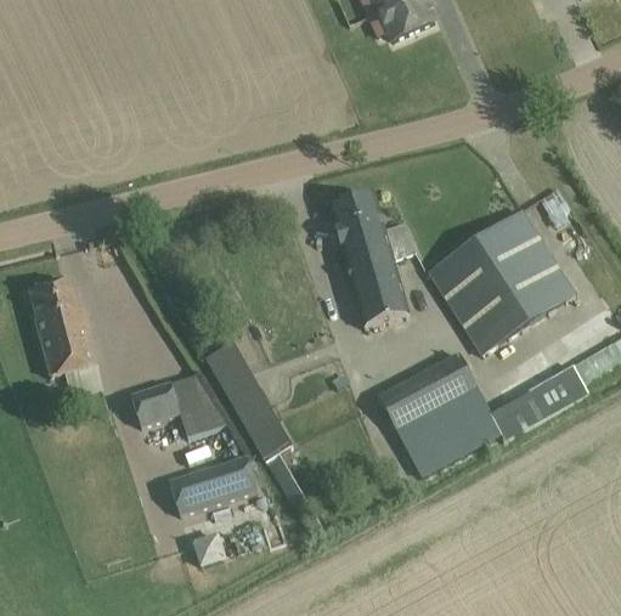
[(378,9),(367,13),(377,35),(388,30),(393,40),(434,22),(428,9),(432,7),(428,0),(374,0),(378,9)]
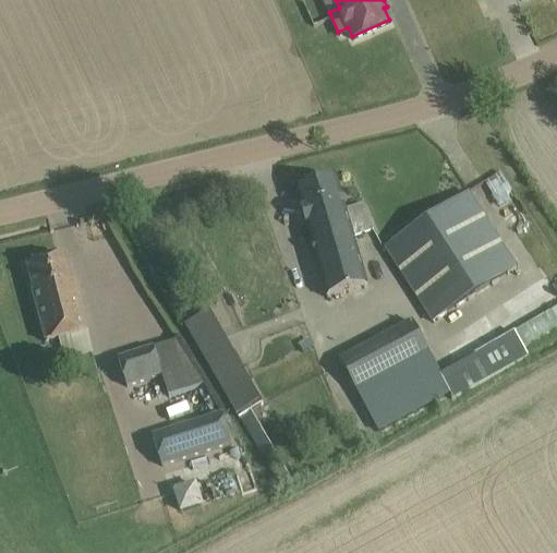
[(336,176),(295,187),(302,207),(327,296),(366,284),(352,233),(373,227),(363,206),(355,205),(344,208),(341,196),(336,176)]
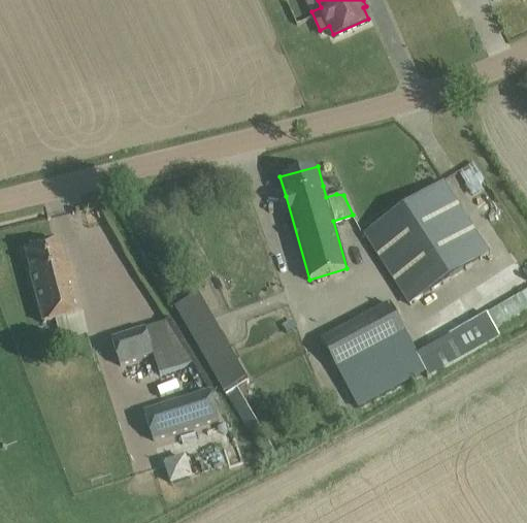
[(442,180),(363,232),(408,301),(488,249),(442,180)]
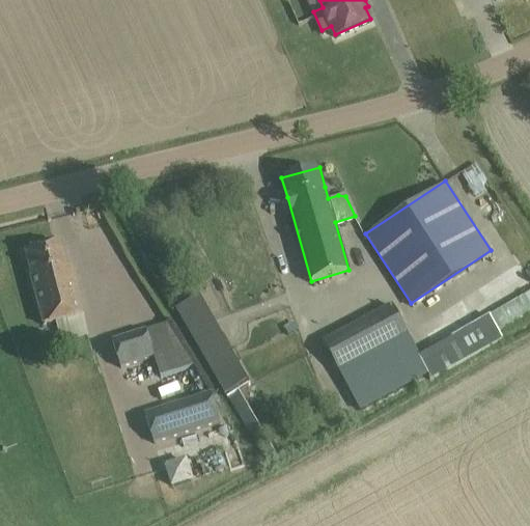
[(39,243),(23,247),(28,267),(42,320),(54,316),(81,309),(74,281),(68,261),(63,263),(57,238),(39,243)]
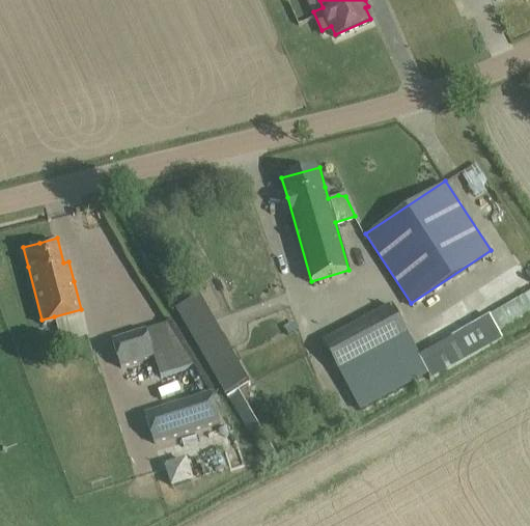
[(198,291),(174,305),(226,393),(250,380),(198,291)]
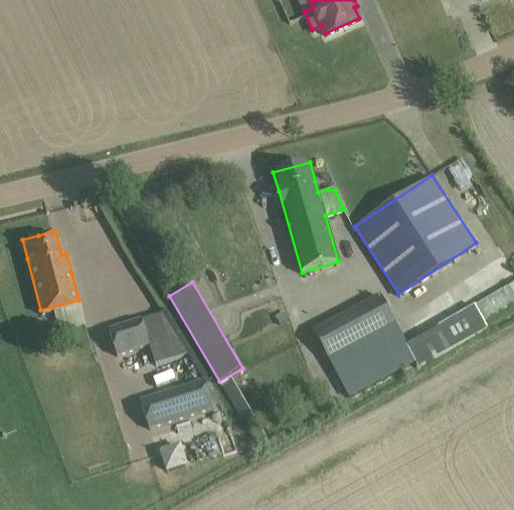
[(512,302),(502,286),(474,302),(484,318),(512,302)]
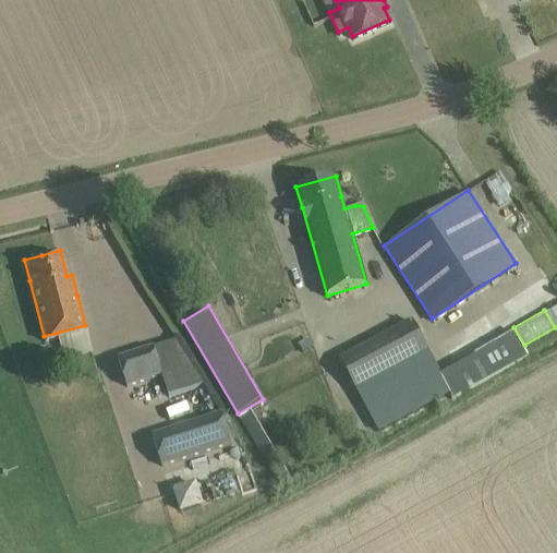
[(410,317),(339,357),(355,386),(379,429),(449,391),(451,396),(528,352),(524,345),(513,327),(439,371),(426,347),(410,317)]
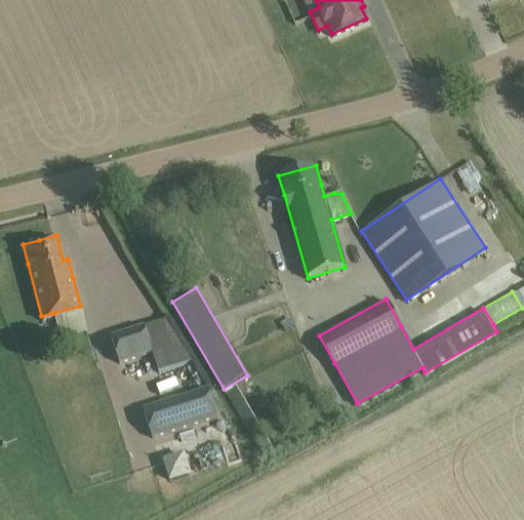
[(144,322),(109,333),(117,362),(153,352),(158,369),(190,359),(163,317),(144,322)]
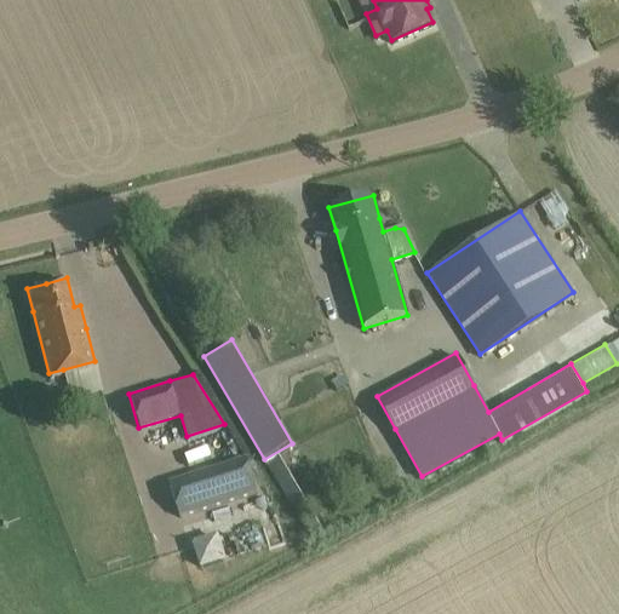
[(246,455),(168,480),(178,512),(256,488),(246,455)]
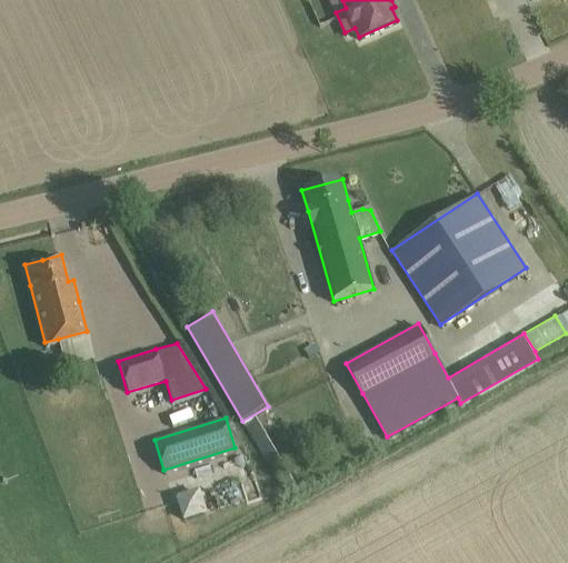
[(197,488),(176,494),(182,515),(203,510),(197,488)]
